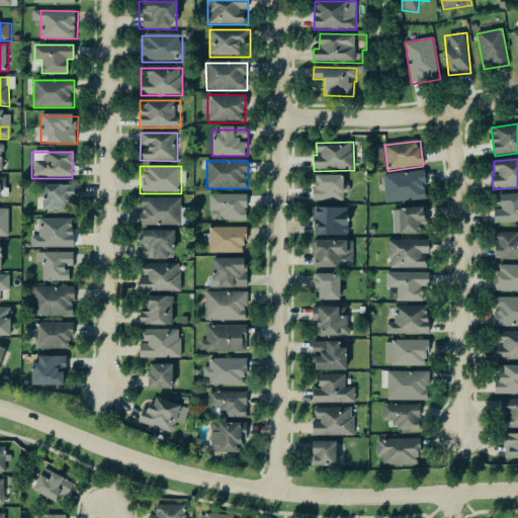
[(385,203),(426,201),(425,173),(384,174),(385,203)]
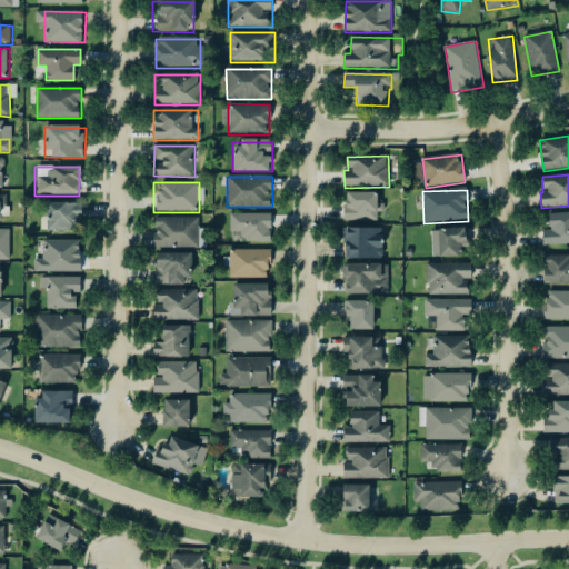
[(346,222),(378,221),(378,213),(389,213),(388,192),(346,193),(346,222)]
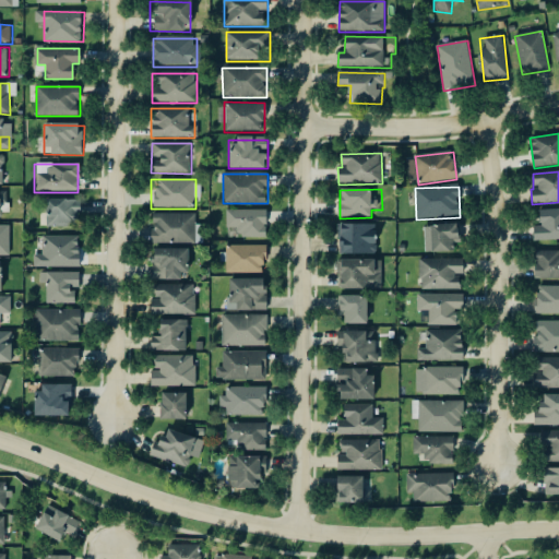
[(39,200),(39,216),(46,215),(46,229),(73,229),(73,214),(81,214),(81,199),(39,200)]
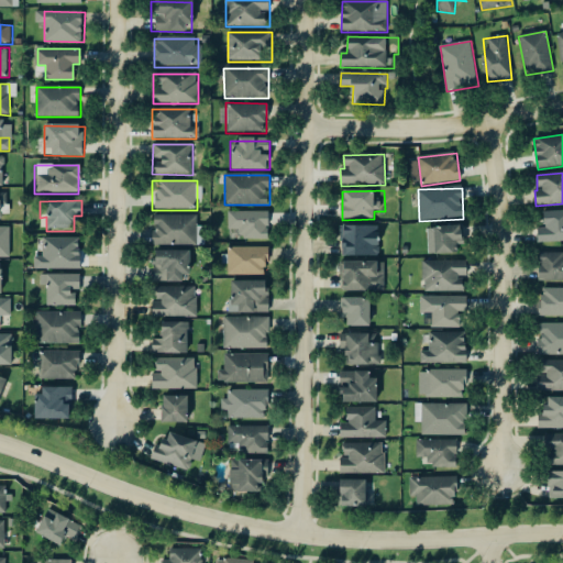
[(229,211),(229,242),(268,242),(269,212),(229,211)]
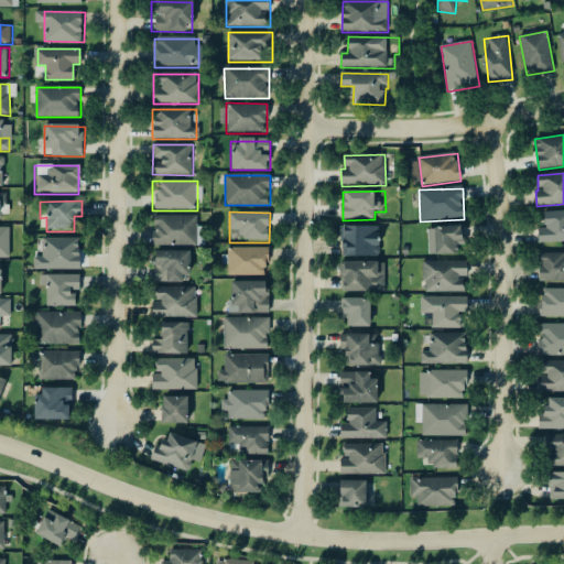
[(563,212),(545,213),(545,229),(539,229),(539,243),(563,242),(563,212)]
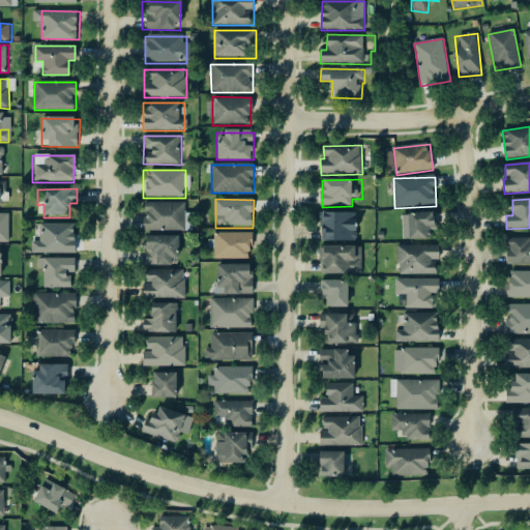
[(144,203),(144,231),(185,231),(185,203),(144,203)]
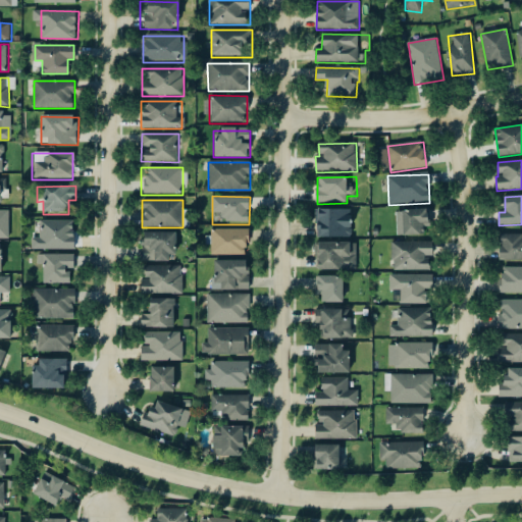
[(0,240),(8,240),(9,211),(0,210),(0,240)]
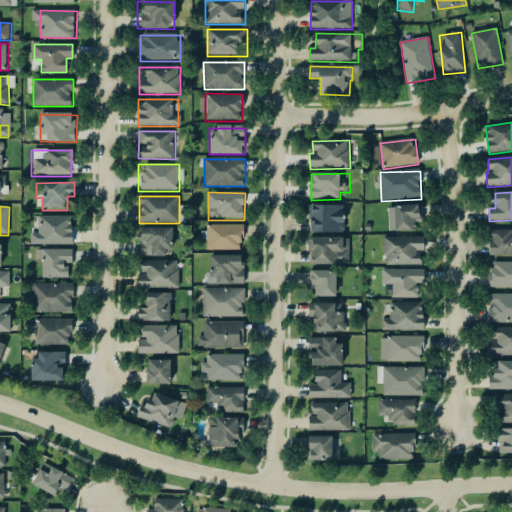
[(311,234),(345,234),(345,206),(310,206),(311,234)]
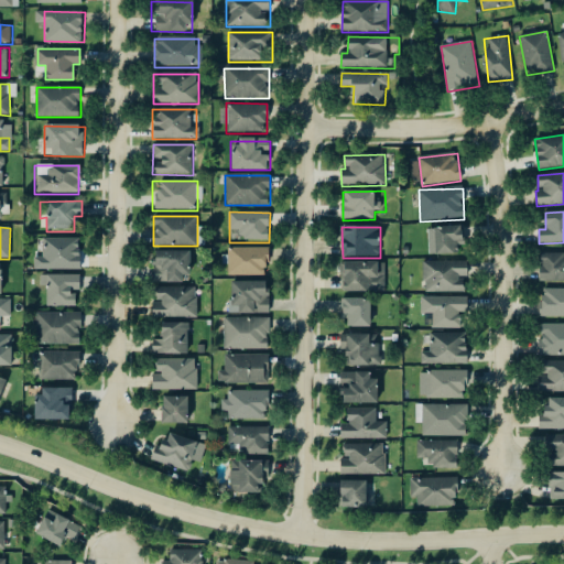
[(429,257),(458,256),(458,247),(464,247),(463,228),(429,229),(429,257)]
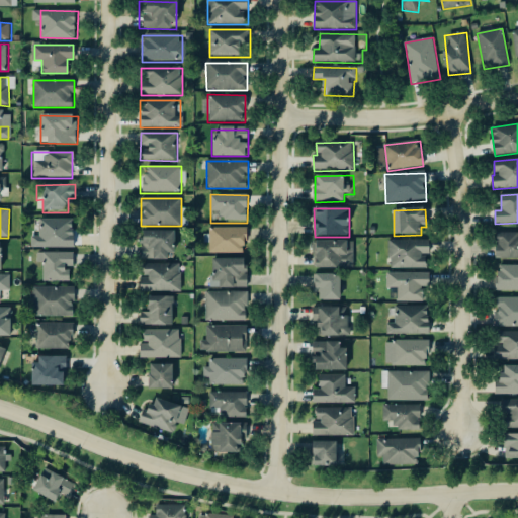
[(38,221),(38,236),(29,236),(29,248),(73,248),(73,221),(38,221)]
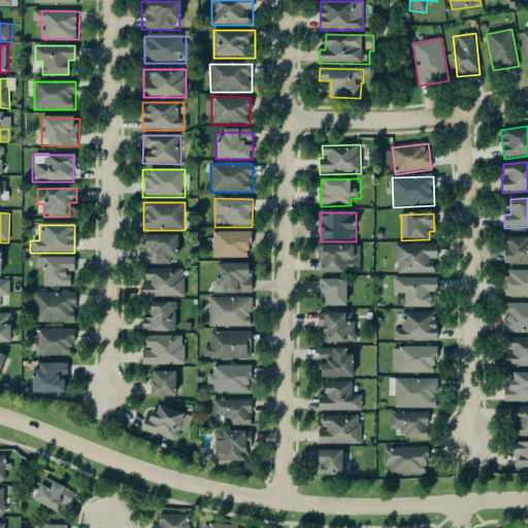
[(212,231),(212,259),(250,259),(251,231),(212,231)]
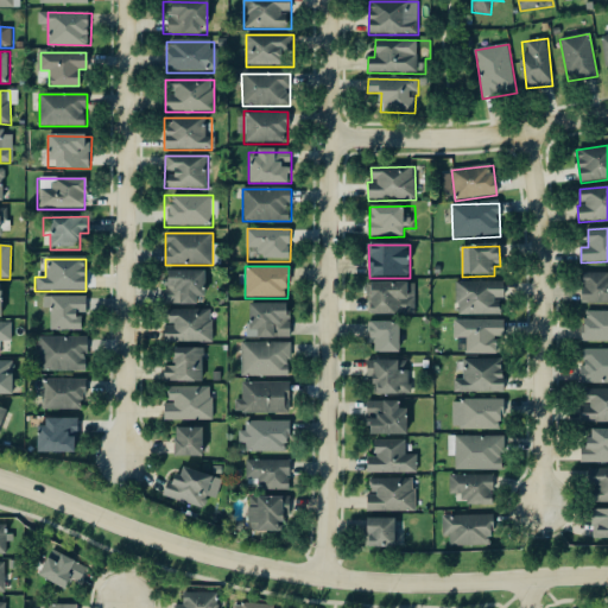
[(166,272),(165,304),(203,305),(204,273),(166,272)]
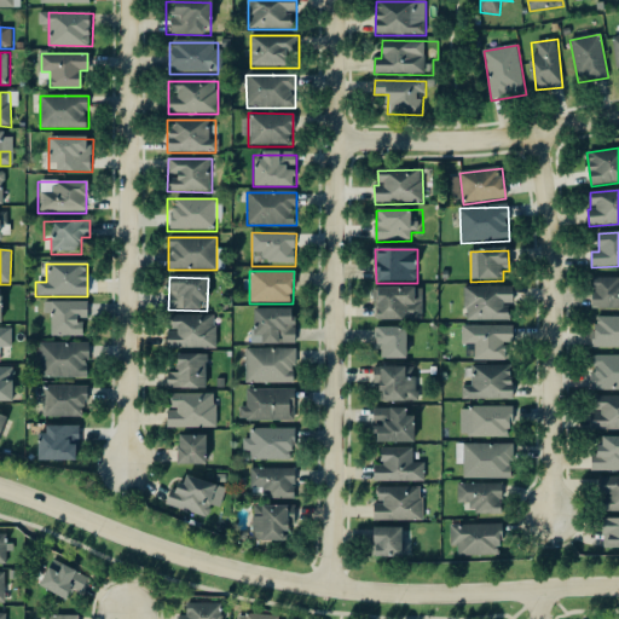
[(618,278),(594,279),(594,311),(618,310),(618,278)]
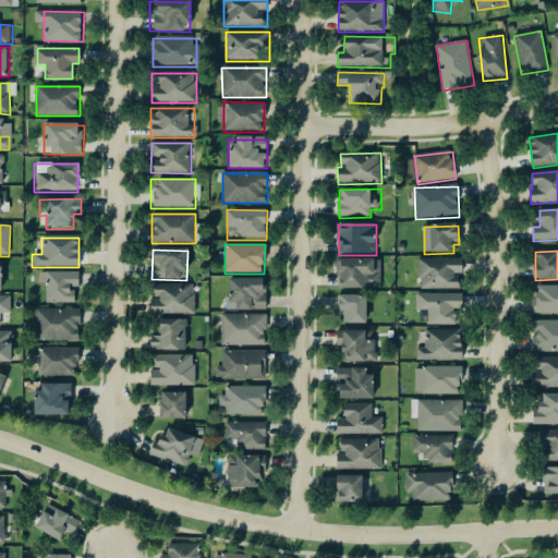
[(375,261),(339,259),(339,289),(380,290),(380,269),(374,269),(375,261)]
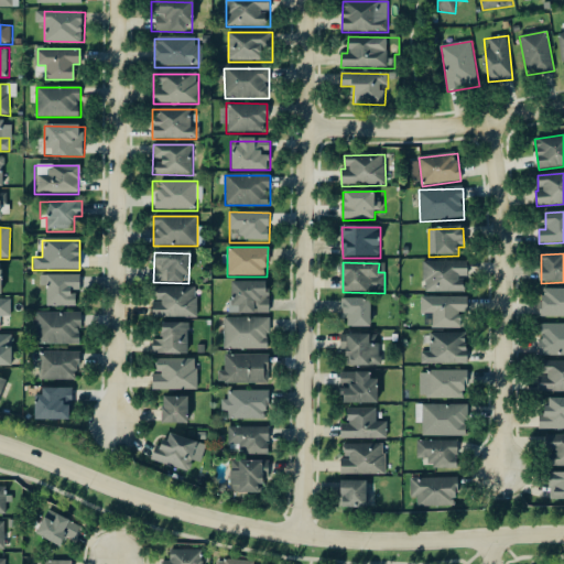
[(467,263),(424,262),(424,293),(465,294),(465,280),(467,280),(467,263)]
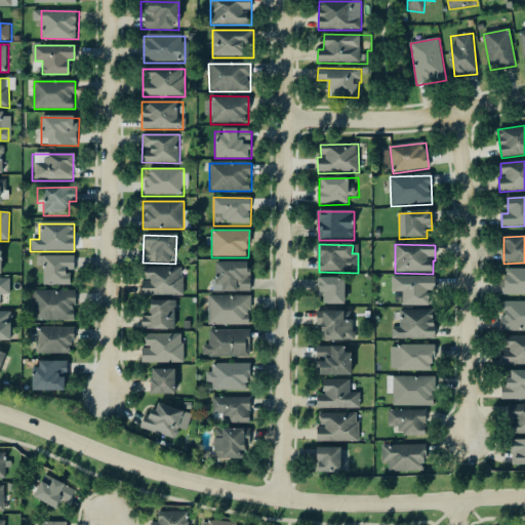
[(37,256),(37,272),(43,272),(43,284),(69,284),(69,271),(76,271),(75,256),(37,256)]
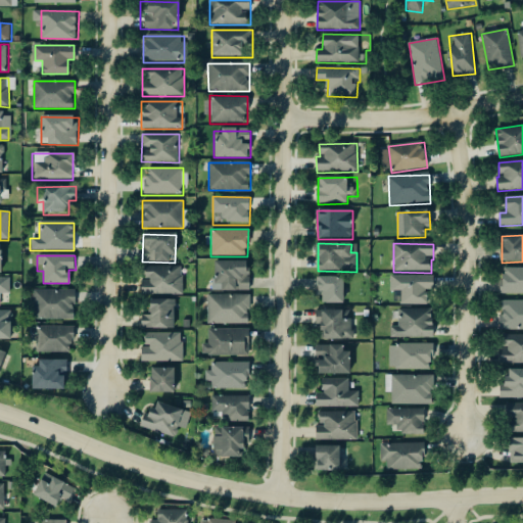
[(210,260),(210,288),(247,289),(248,262),(210,260)]
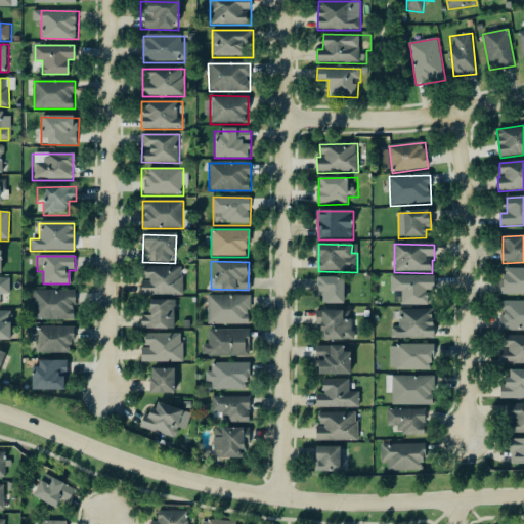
[(141,267),(141,295),(182,295),(182,267),(141,267)]
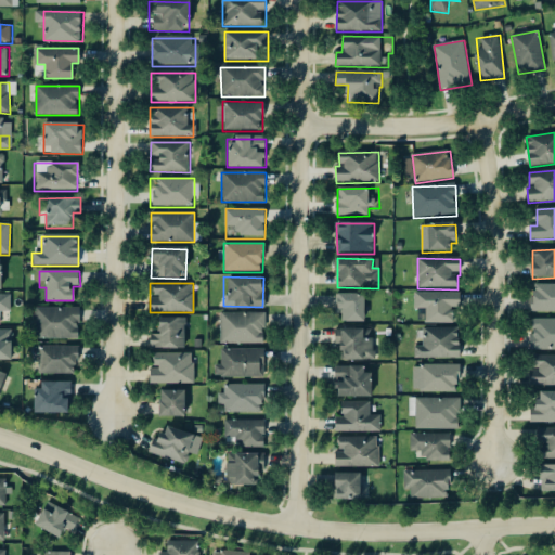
[(554,285),(533,285),(532,312),(554,312),(554,285)]
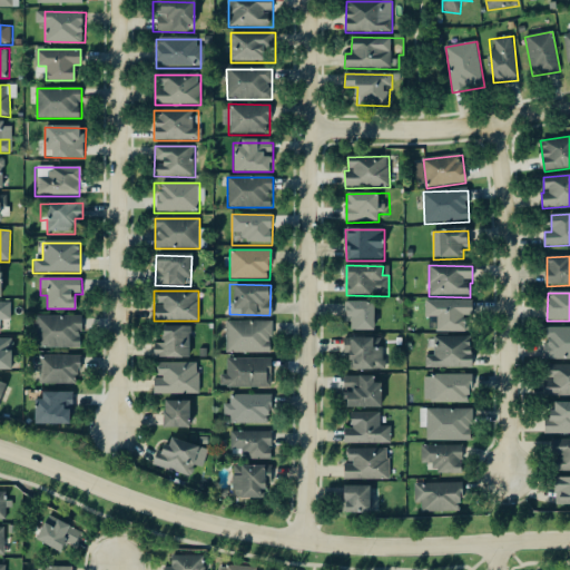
[(436,333),(467,333),(467,317),(473,316),(472,301),(425,302),(425,318),(436,318),(436,333)]
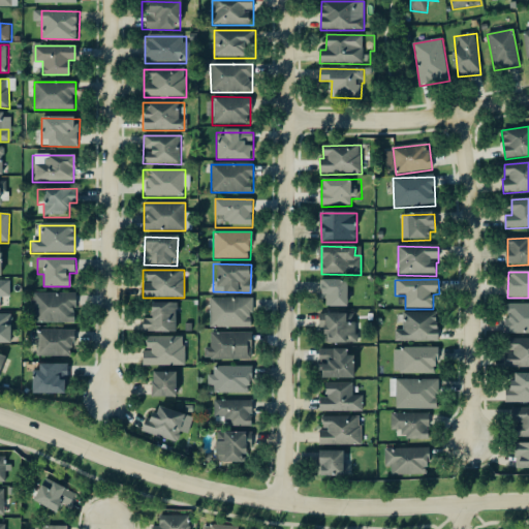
[(0,311),(0,298),(10,299),(10,282),(0,281),(0,311)]
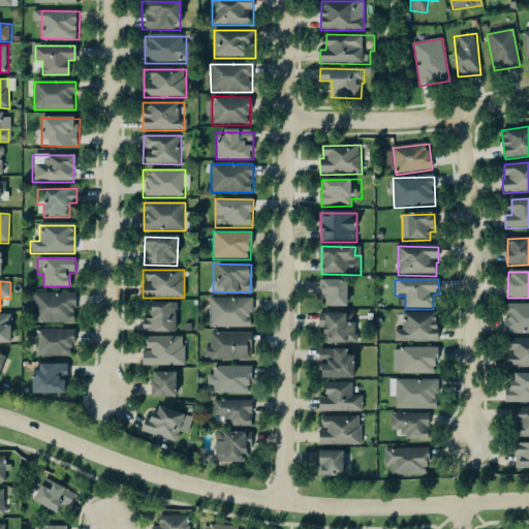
[(348,309),(348,281),(321,281),(320,299),(327,299),(325,308),(348,309)]
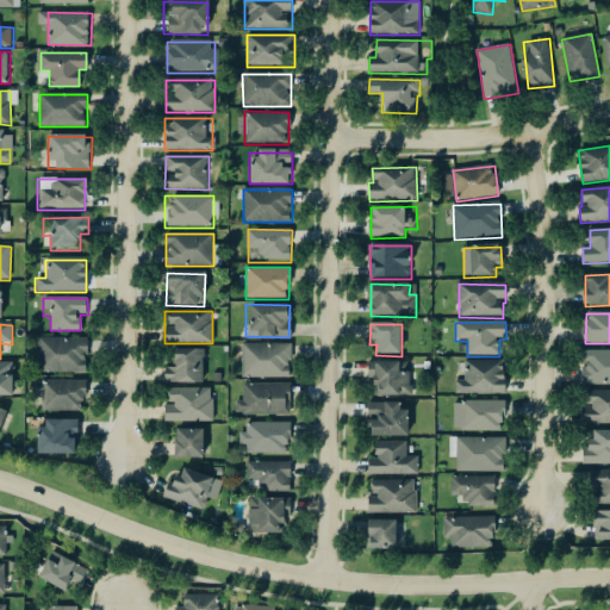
[(39,342),(39,373),(87,373),(87,342),(39,342)]
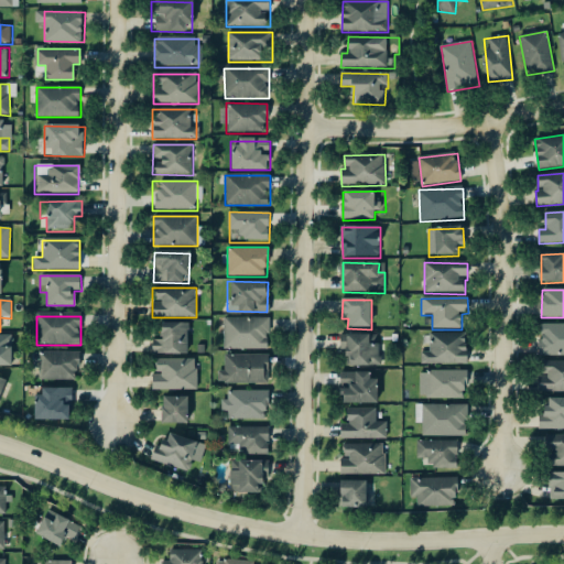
[(223,320),(223,349),(267,349),(267,320),(223,320)]
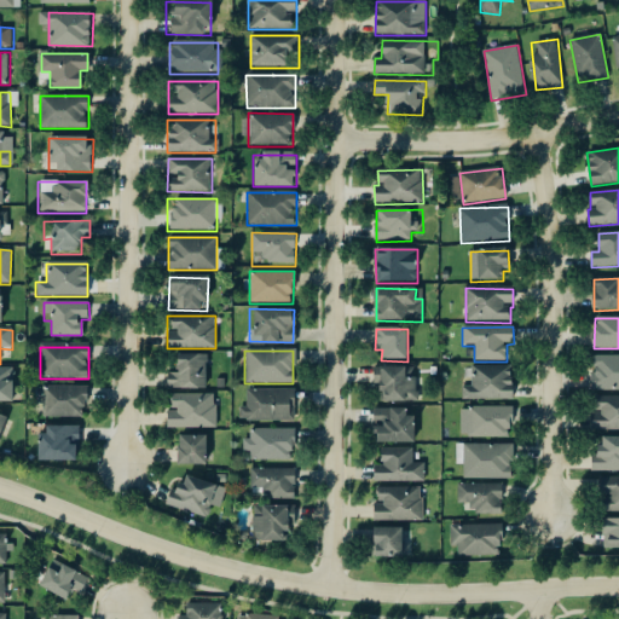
[(177,357),(177,375),(168,375),(168,389),(208,389),(208,357),(177,357)]
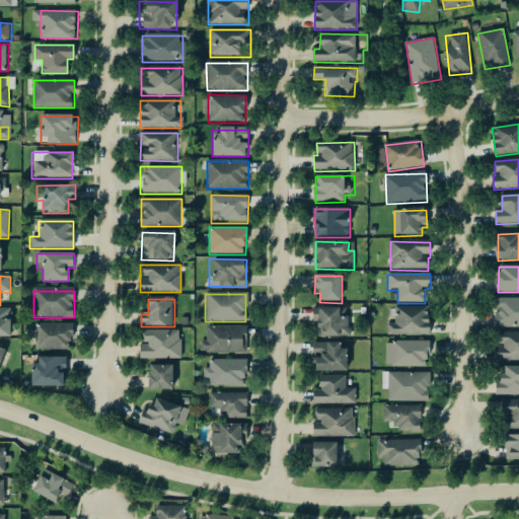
[(518,299),(498,299),(498,328),(518,327),(518,299)]
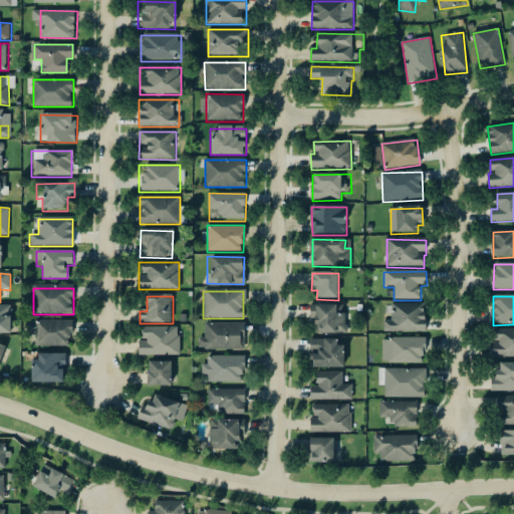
[(426,332),(426,304),(392,305),(392,321),(384,321),(384,333),(426,332)]
